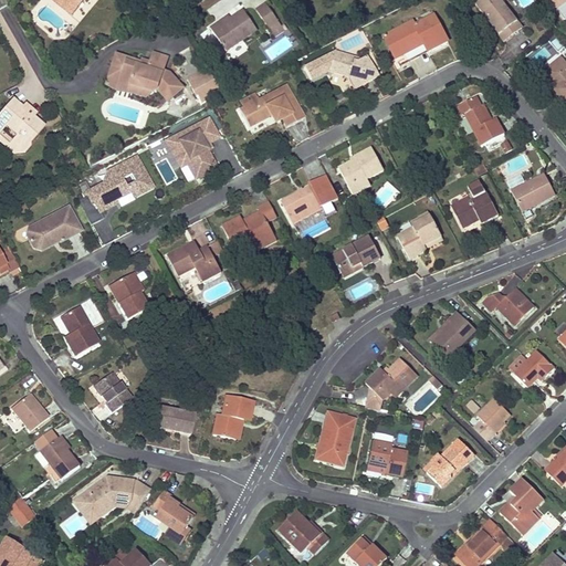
[(64,0),(60,6),(72,16),(84,0),(64,0)]
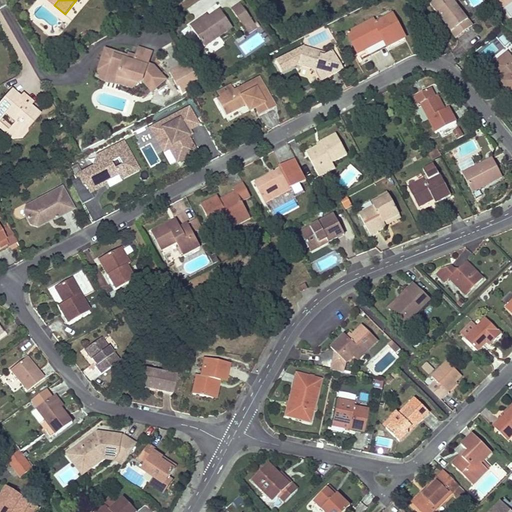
[(431,0),(428,3),(450,32),(466,20),(451,0),(431,0)]
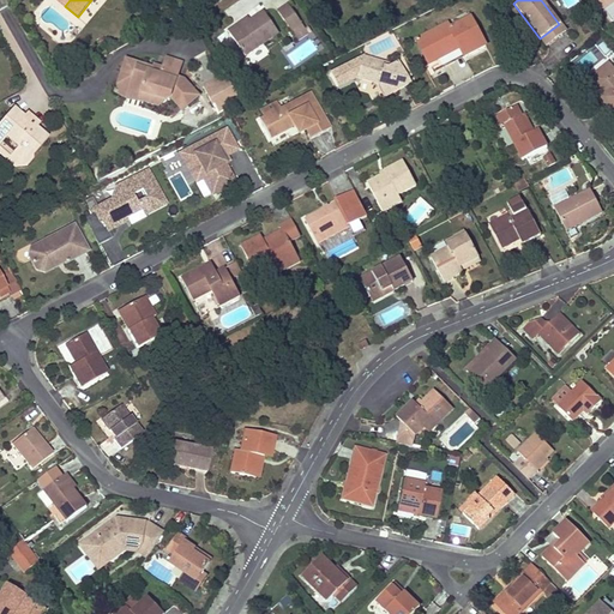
[(603,0),(596,0),(603,10),(608,6),(603,0)]
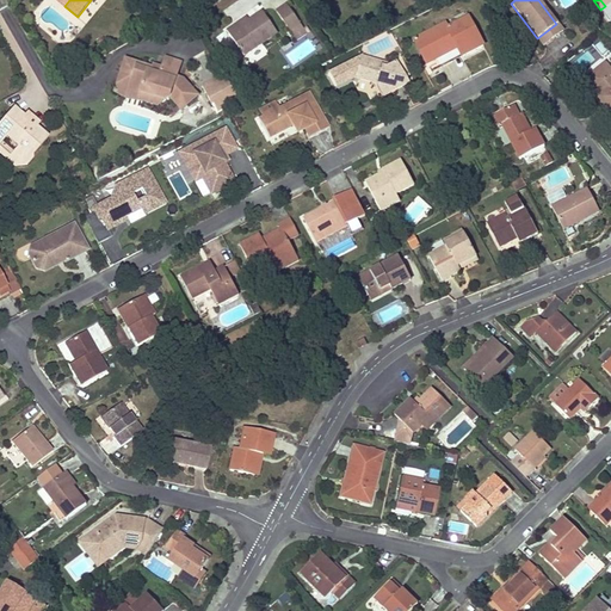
[(610,0),(600,0),(605,6),(600,10),(609,22),(610,22),(610,0)]
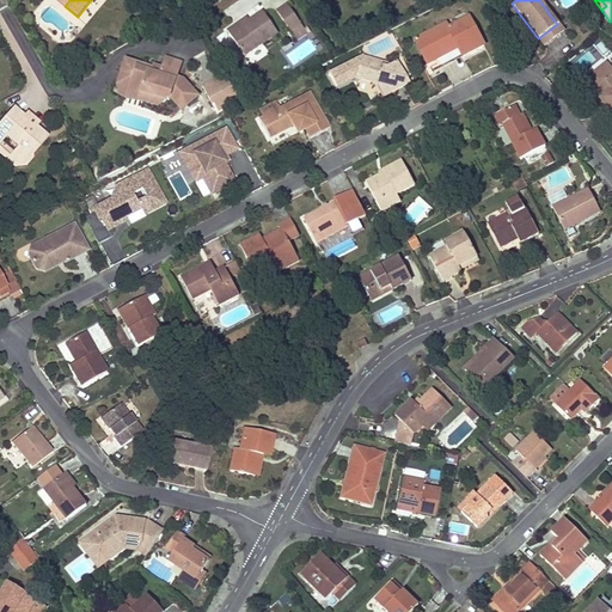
[(276,12),(289,30),(300,23),(287,4),(276,12)]
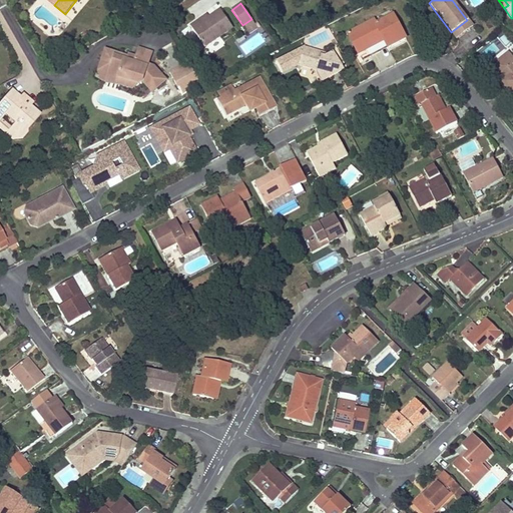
[(208,18),(198,25),(192,29),(205,46),(232,28),(219,10),(208,18)]
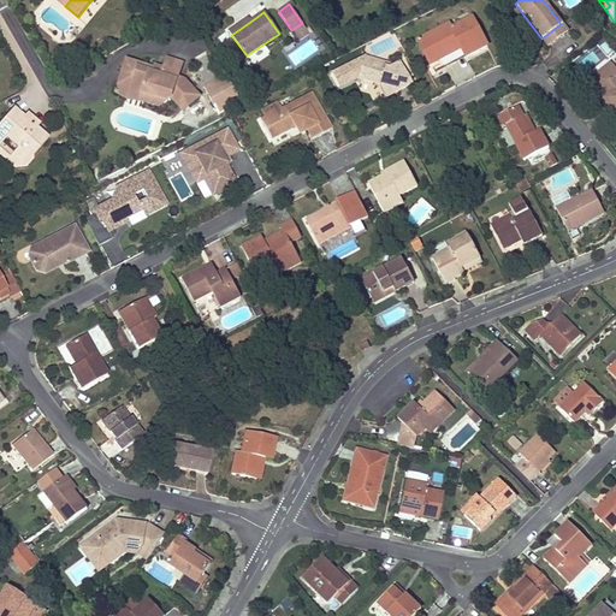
[(236,27),(238,30),(250,22),(248,18),(236,27)]
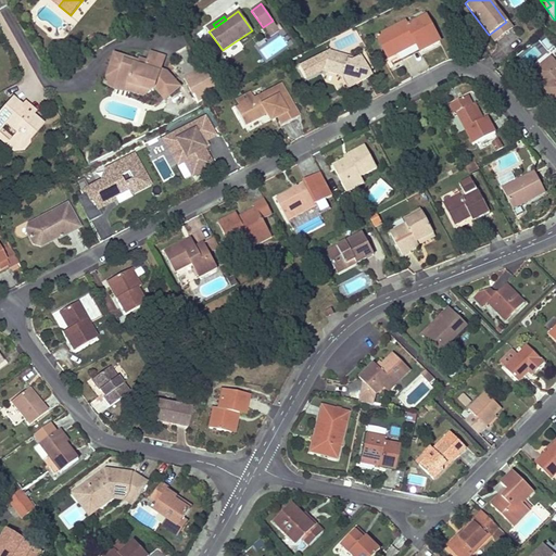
[(420,52),(440,42),(426,16),(407,25),(406,22),(386,32),(397,54),(417,45),(420,52)]
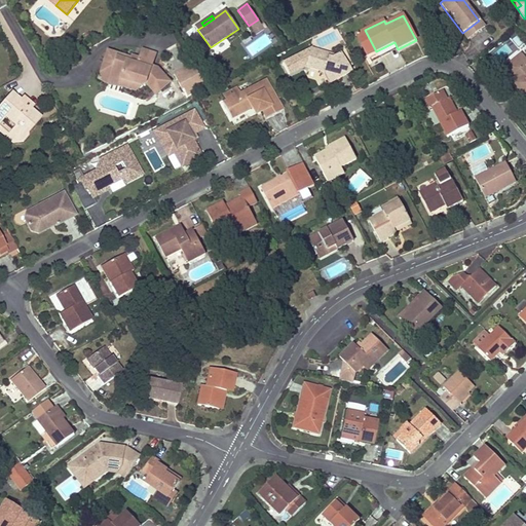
[(258,20),(249,26),(253,33),(262,26),(258,20)]
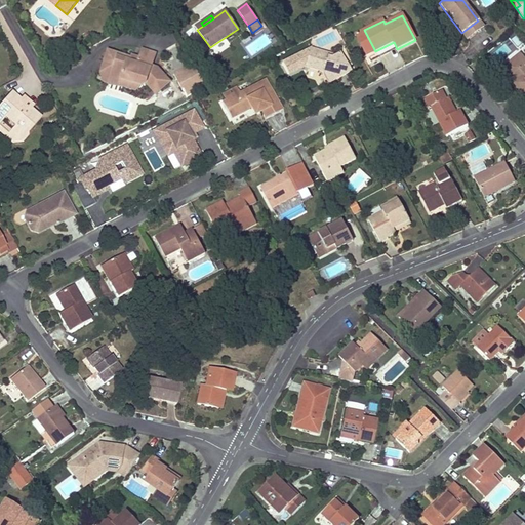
[(478,21),(461,33),(467,39),(483,27),(478,21)]
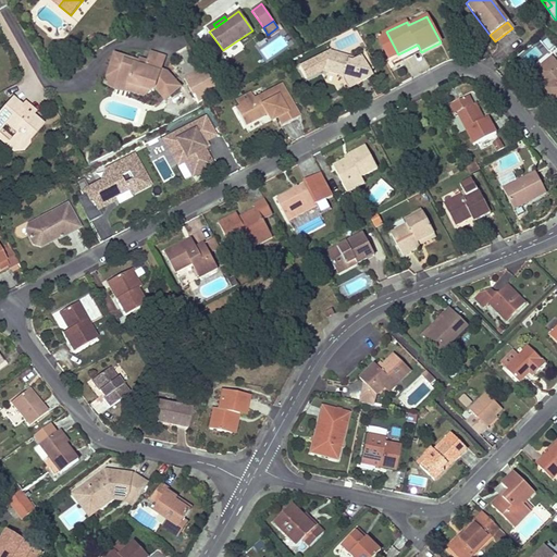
[(393,66),(421,52),(418,45),(398,54),(386,32),(378,37),(393,66)]
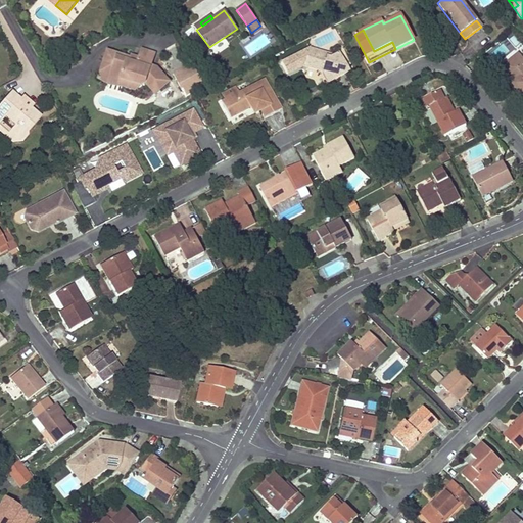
[(310,48),(303,64),(319,70),(326,83),(345,73),(336,53),(333,55),(310,48)]
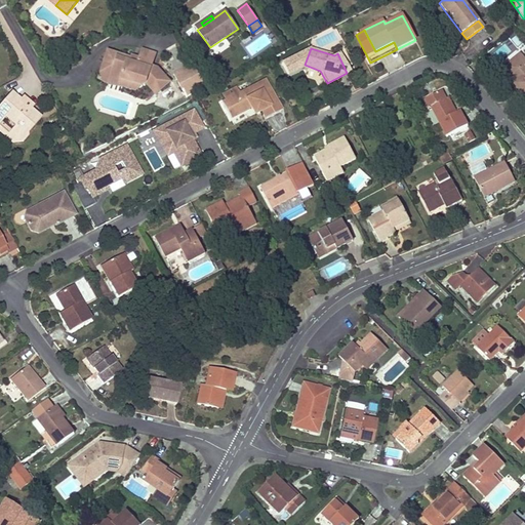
[(130,57),(114,52),(111,62),(116,64),(112,76),(143,86),(146,83),(151,88),(155,84),(160,91),(170,82),(157,68),(152,67),(156,53),(143,49),(139,57),(138,64),(131,62),(132,57),(130,57)]
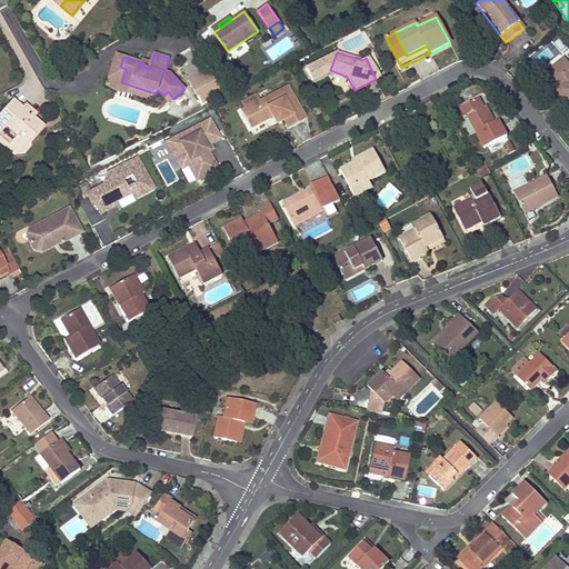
[(120,67),(123,57),(117,55),(108,86),(118,91),(132,93),(148,98),(155,93),(121,82),(126,69),(120,67)]
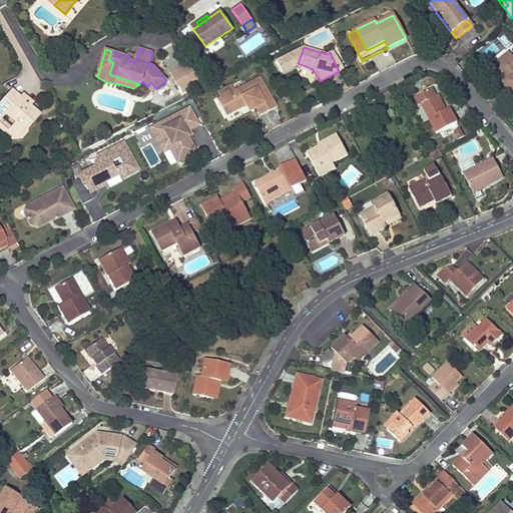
[(512,59),(507,52),(491,65),(500,77),(502,76),(504,79),(501,82),(512,96),(512,59)]
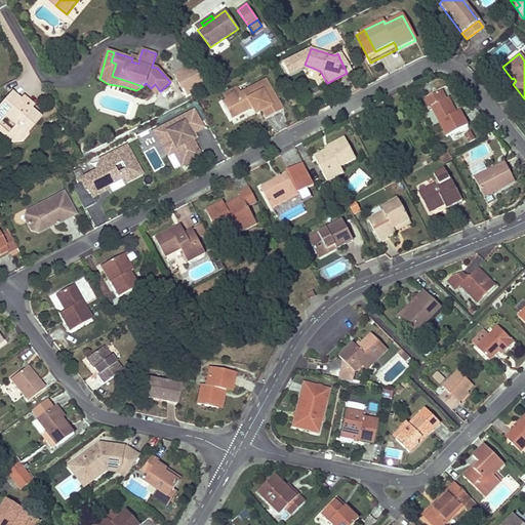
[(131,55),(130,57),(132,57),(131,62),(138,64),(139,57),(131,55)]
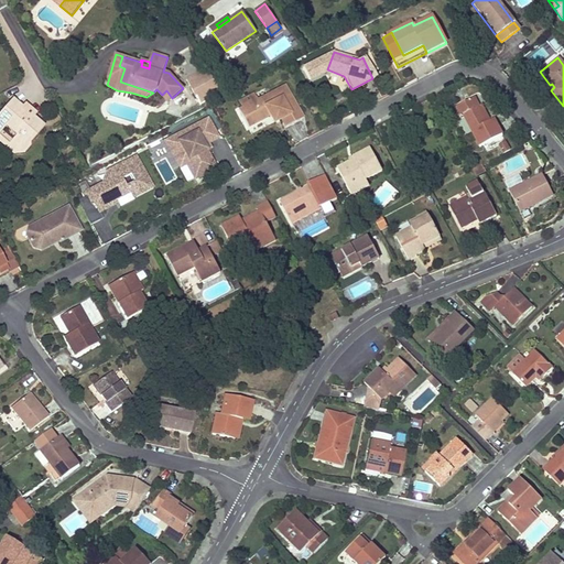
[(224,94),(207,71),(203,72),(186,80),(199,106),(224,94)]
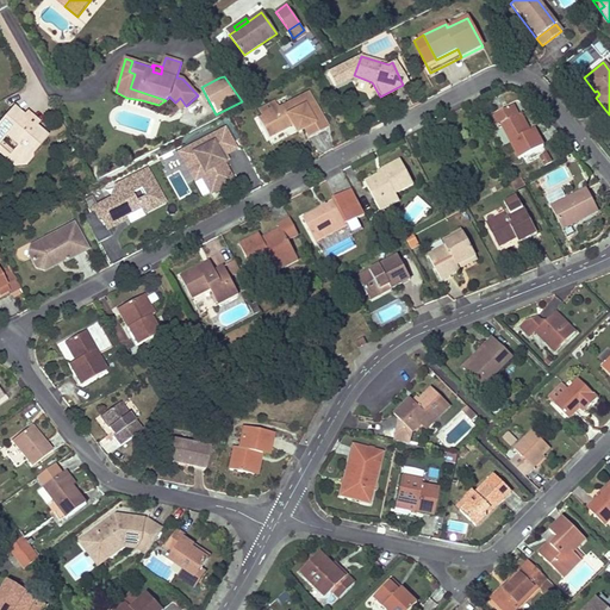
[(267,137),(291,125),(299,122),(303,129),(307,138),(325,129),(307,93),(279,107),(275,101),(257,110),(261,117),(257,119),(267,137)]
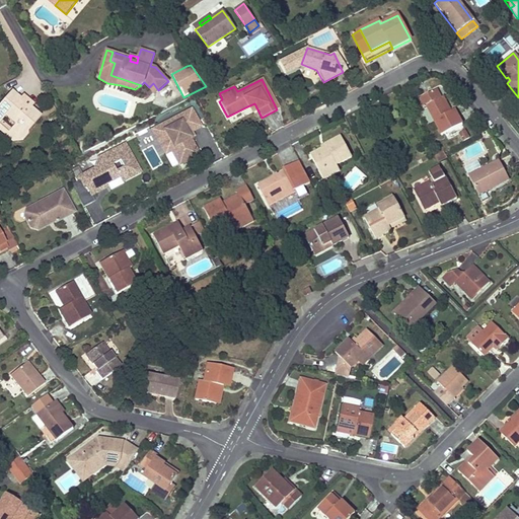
[(153,83),(149,87),(154,93),(158,90),(153,83)]
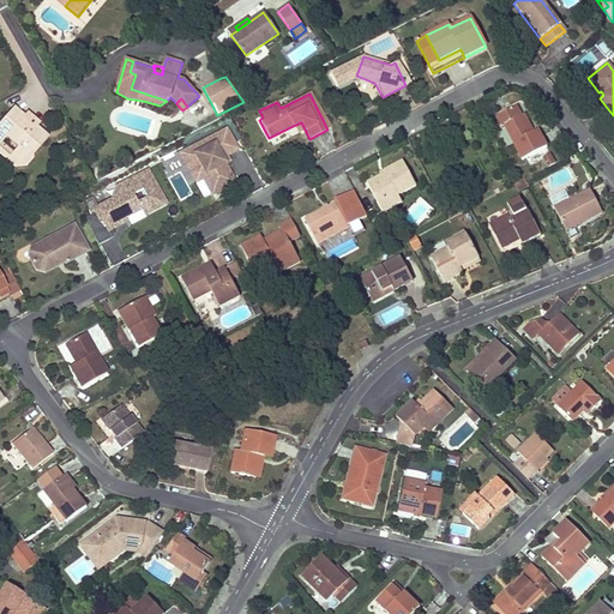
[(530,134),(522,116),(516,107),(495,118),(501,127),(505,125),(522,160),(546,146),(537,131),(534,132),(530,134)]
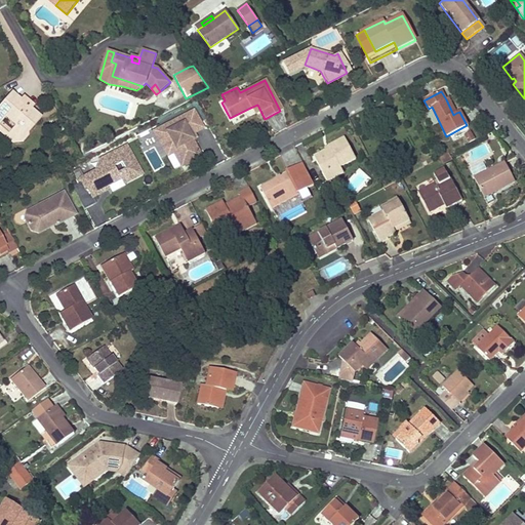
[(10,93),(4,102),(12,108),(16,104),(19,107),(25,101),(22,97),(18,101),(10,93)]
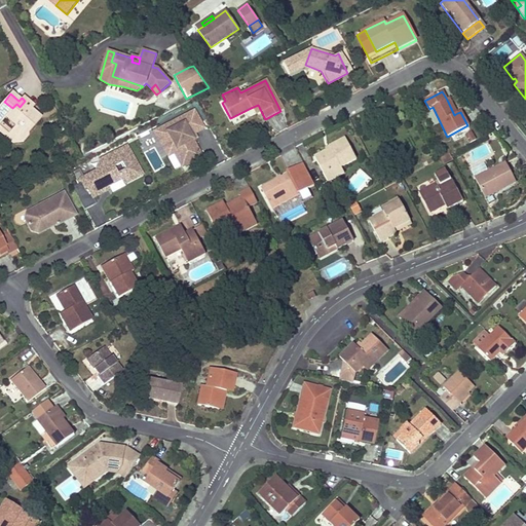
[(449,99),(447,100),(454,115),(457,113),(449,99)]
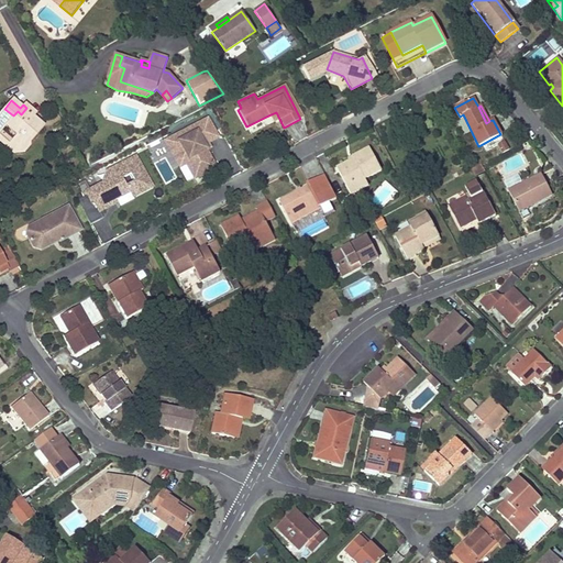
[(4,109),(0,112),(0,131),(0,132),(1,131),(6,127),(15,135),(12,140),(7,146),(14,153),(24,153),(30,147),(29,144),(43,128),(33,119),(35,116),(26,108),(21,114),(18,111),(13,116),(4,109)]
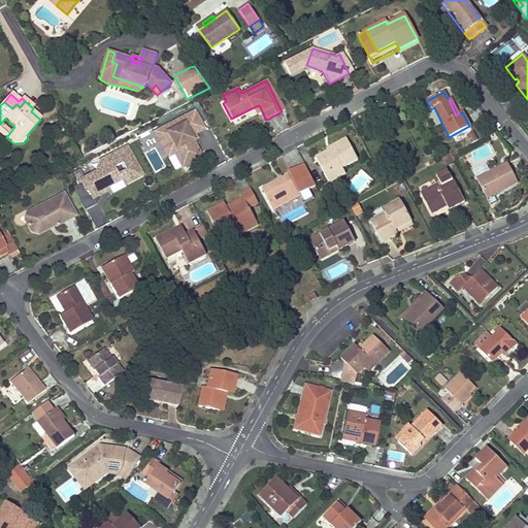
[(259,105),(252,108),(255,114),(262,111),(259,105)]
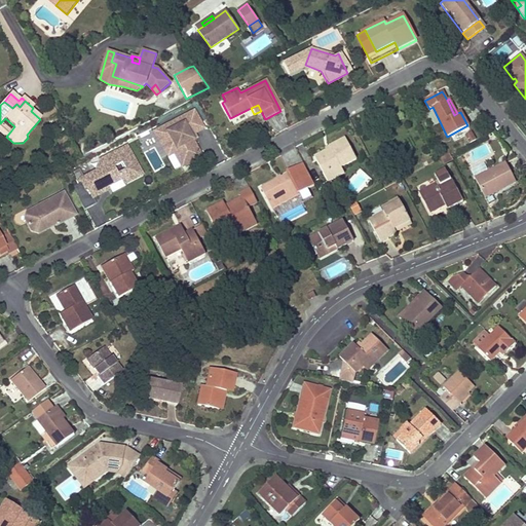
[(189,135),(193,133),(202,127),(193,111),(155,130),(164,150),(171,147),(176,148),(184,164),(200,156),(191,140),(189,135)]
